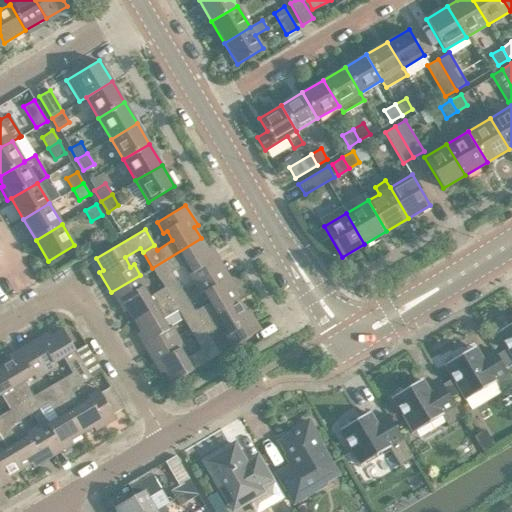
[(152,268),(161,283),(173,276),(170,272),(186,262),(191,272),(188,274),(194,284),(223,267),(211,247),(207,250),(201,238),(152,268)]
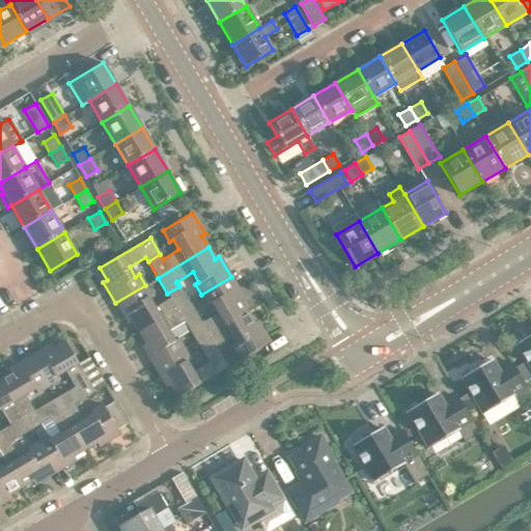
[(201,323),(198,318),(187,326),(196,342),(247,311),(240,300),(244,298),(231,277),(201,295),(207,306),(212,304),(217,313),(201,323)]
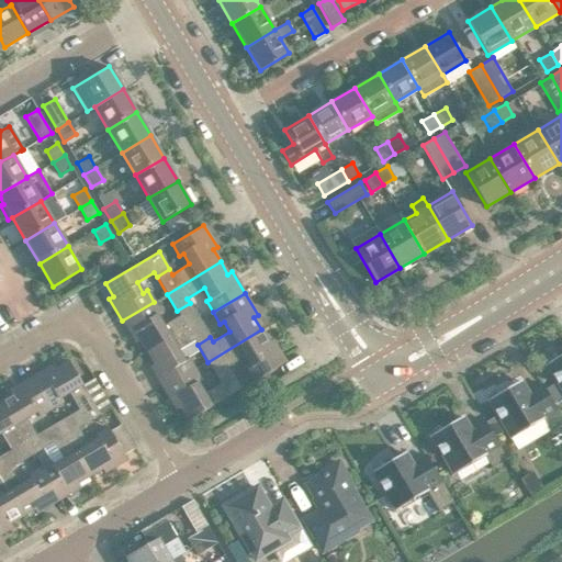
[(200,321),(190,303),(177,311),(180,315),(163,326),(157,315),(160,313),(154,302),(122,321),(135,343),(139,340),(146,352),(200,321)]
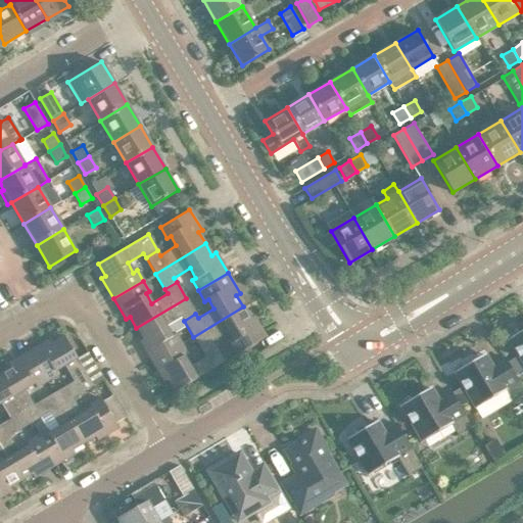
[(151,362),(181,344),(175,333),(171,336),(165,326),(181,317),(184,321),(195,314),(186,298),(136,328),(143,339),(139,341),(151,362)]
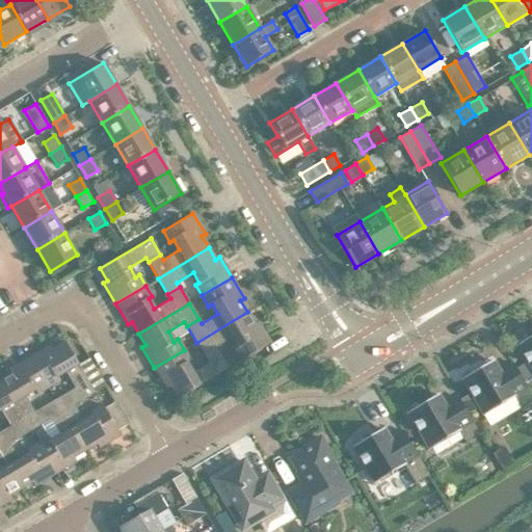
[(237,347),(234,349),(240,361),(270,343),(258,321),(254,324),(247,312),(196,343),(206,358),(218,351),(215,347),(232,337),(237,347)]
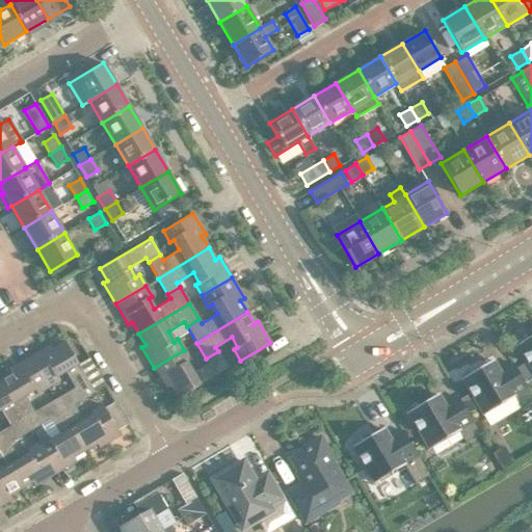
[(515,342),(516,344),(516,345),(531,371),(531,335),(527,338),(523,334),(515,342)]
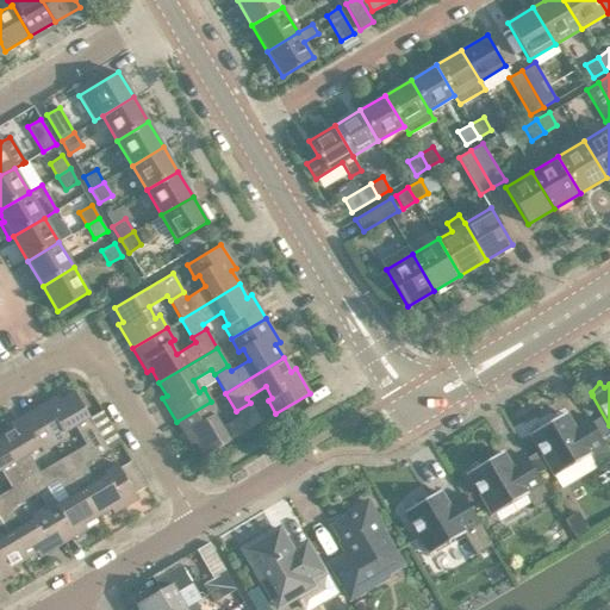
[(33,410),(54,444),(67,437),(64,433),(75,427),(86,444),(81,448),(88,461),(109,450),(74,392),(60,400),(57,396),(45,403),(33,410)]
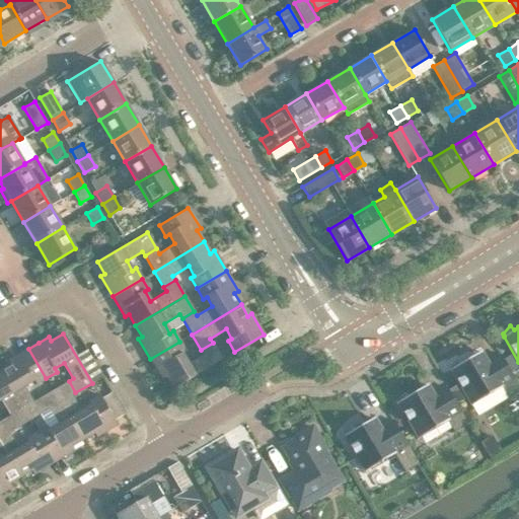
[(188,364),(182,354),(186,352),(179,342),(150,359),(162,379),(166,376),(173,388),(222,359),(213,343),(201,350),(204,354),(188,364)]
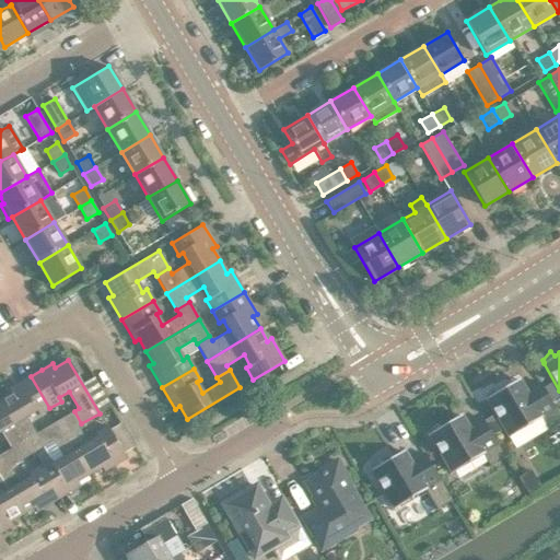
[(25,417),(36,410),(38,415),(49,408),(31,376),(9,389),(11,394),(0,399),(0,401),(31,454),(47,444),(41,431),(36,434),(25,417)]
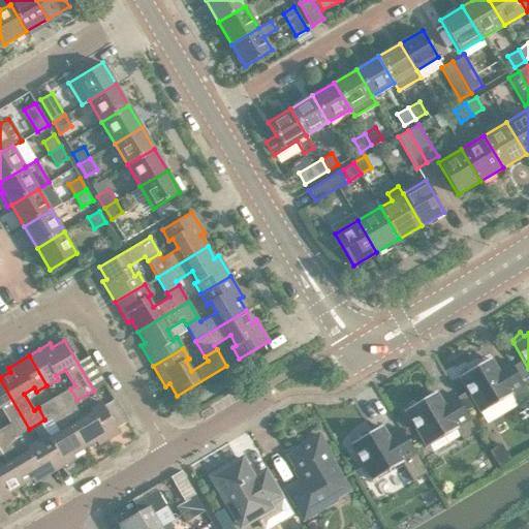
[(480,413),(510,395),(522,413),(528,408),(528,393),(509,361),(496,369),(490,358),(470,370),(466,366),(458,374),(459,376),(480,413)]
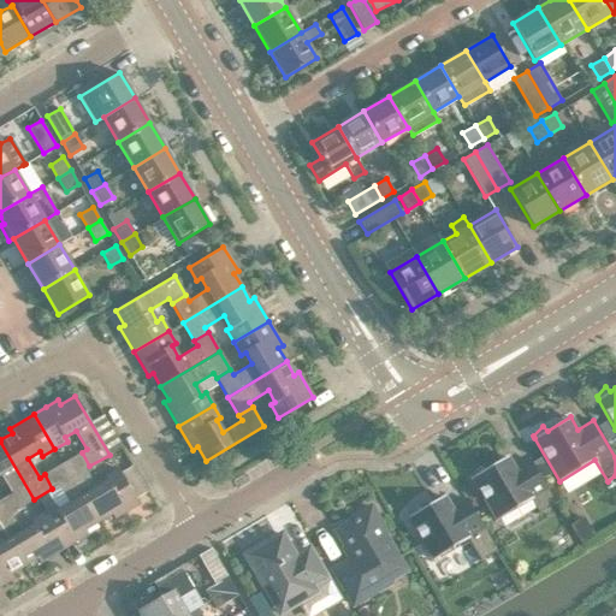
[(0,475),(1,474),(12,493),(7,497),(15,510),(34,499),(0,442),(0,475)]
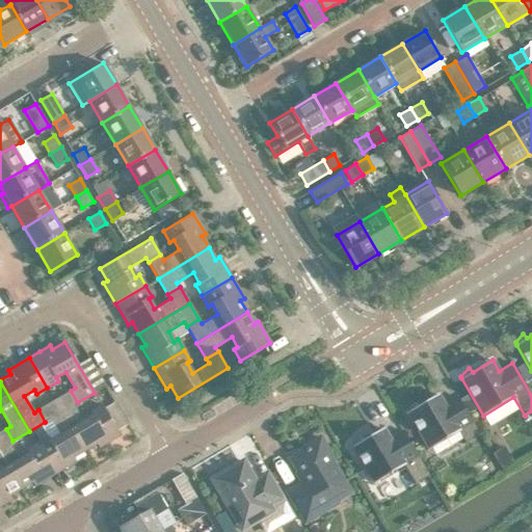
[(97,444),(99,448),(120,434),(116,430),(128,424),(114,401),(104,408),(102,405),(90,411),(92,416),(83,421),(73,405),(77,402),(71,391),(54,400),(84,451),(97,444)]
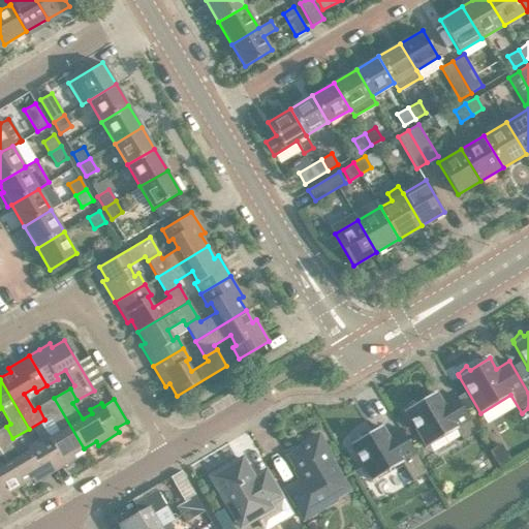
[(426,446),(456,429),(467,447),(481,438),(455,395),(442,402),(435,392),(415,404),(411,400),(403,408),(405,410),(404,410),(426,446)]
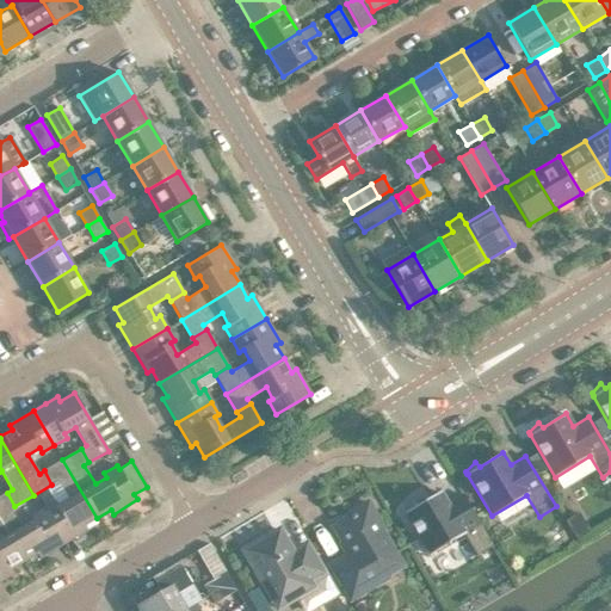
[(536,454),(529,457),(539,474),(545,470),(536,454)]
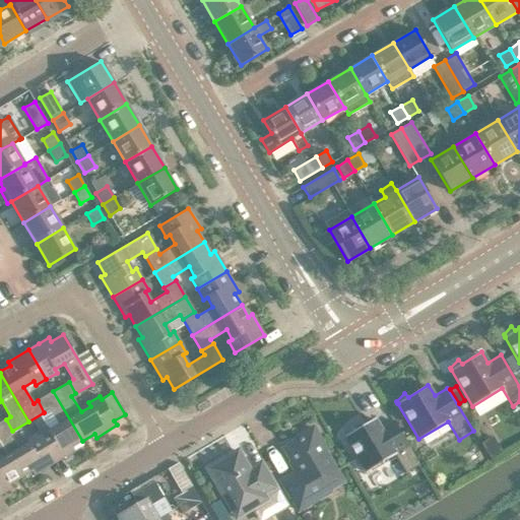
[(47,428),(36,434),(54,463),(73,451),(71,447),(82,441),(53,391),(38,400),(44,412),(49,409),(58,426),(49,431),(47,428)]
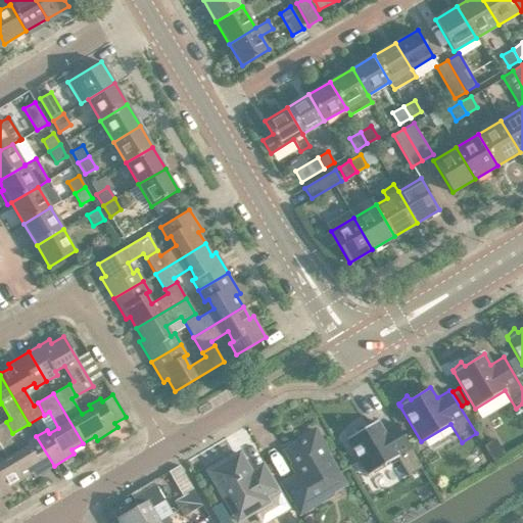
[(345,436),(346,438),(346,439),(368,475),(397,458),(408,475),(422,467),(396,423),(383,431),(377,421),(357,432),(353,428),(345,436)]
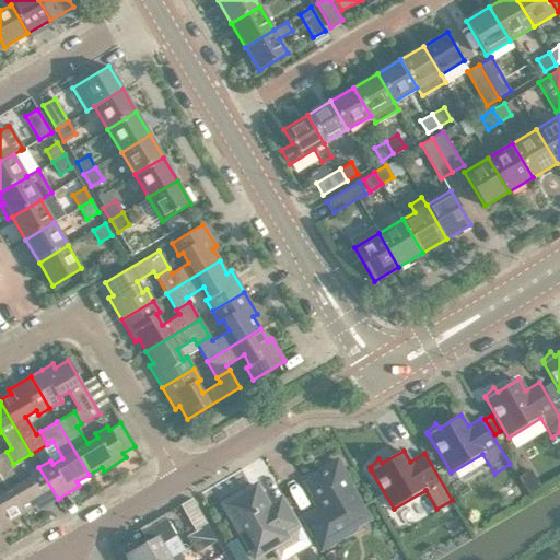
[(13,464),(7,452),(0,455),(0,478),(22,514),(34,508),(36,511),(58,499),(38,467),(27,474),(30,477),(20,483),(10,467),(13,464)]
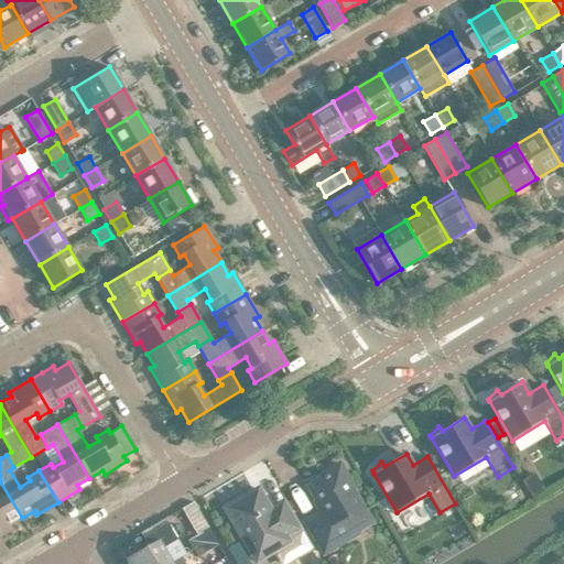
[(347,477),(339,464),(324,473),(325,475),(307,486),(317,502),(321,500),(326,511),(321,514),(320,512),(304,521),(323,553),(355,534),(348,522),(366,512),(345,478),(347,477)]
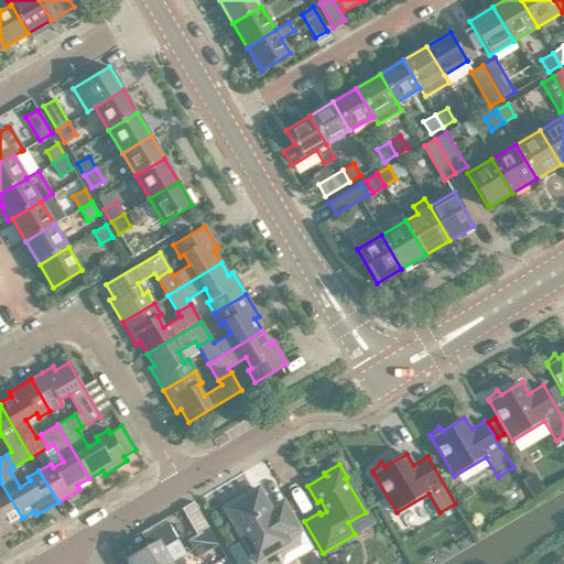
[(9,525),(22,518),(0,481),(0,537),(12,530),(9,525)]
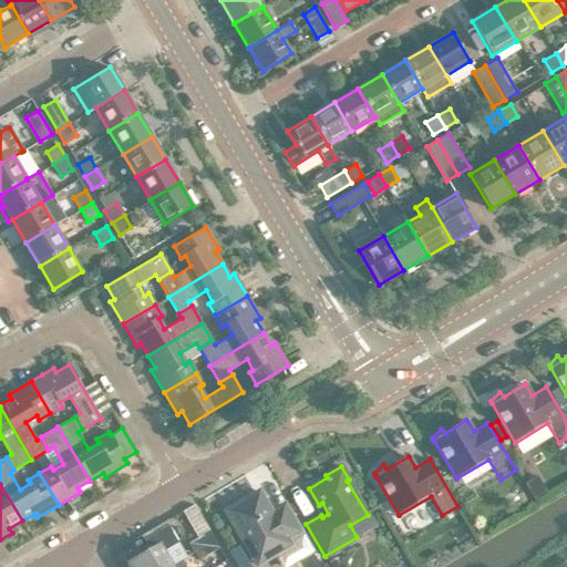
[(311,550),(300,532),(284,505),(271,512),(259,491),(226,511),(237,529),(234,532),(240,543),(244,542),(245,543),(256,537),(268,558),(278,552),(287,565),(311,550)]
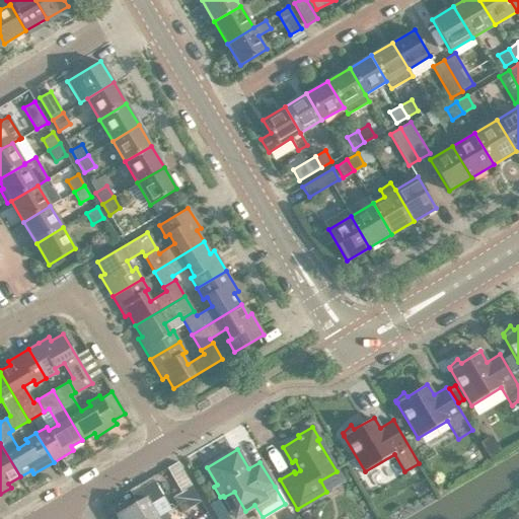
[(177,504),(196,494),(176,462),(167,467),(181,492),(171,497),(176,505),(177,504)]
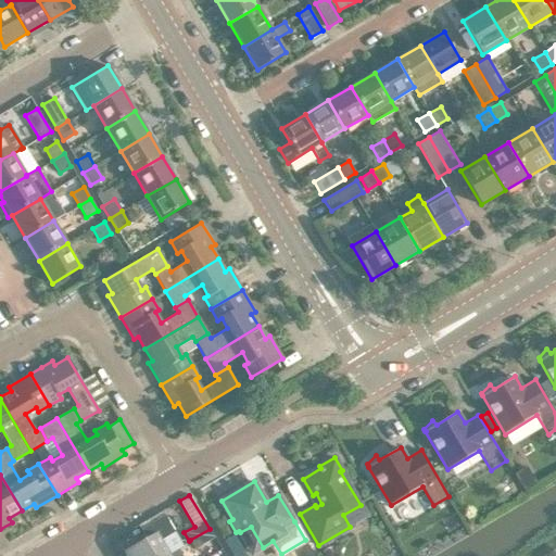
[(165,515),(141,529),(146,538),(124,551),(126,555),(163,555),(168,553),(182,545),(175,532),(165,515)]
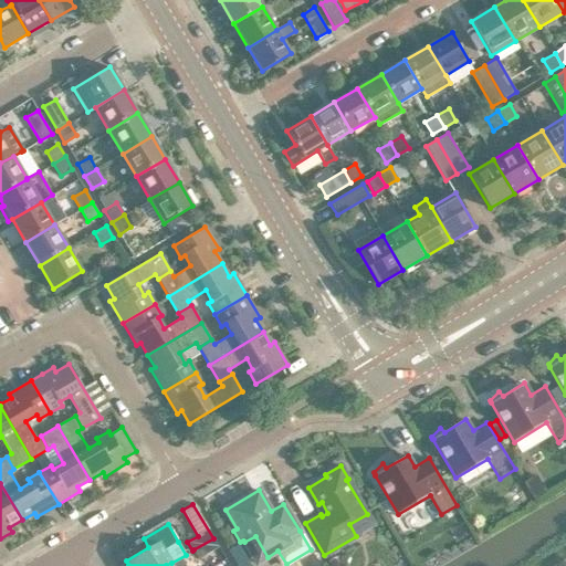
[(198,558),(205,555),(218,546),(213,538),(194,549),(198,558)]
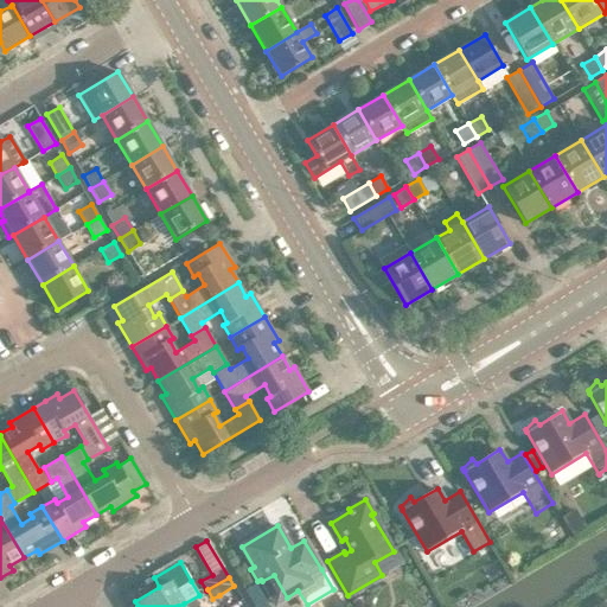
[(343,606),(337,595),(327,601),(330,606),(343,606)]
